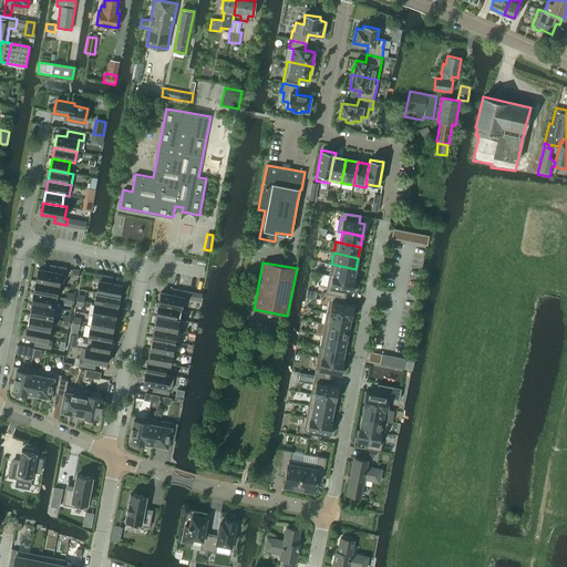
[(331,264),(329,275),(353,280),(356,269),(331,264)]
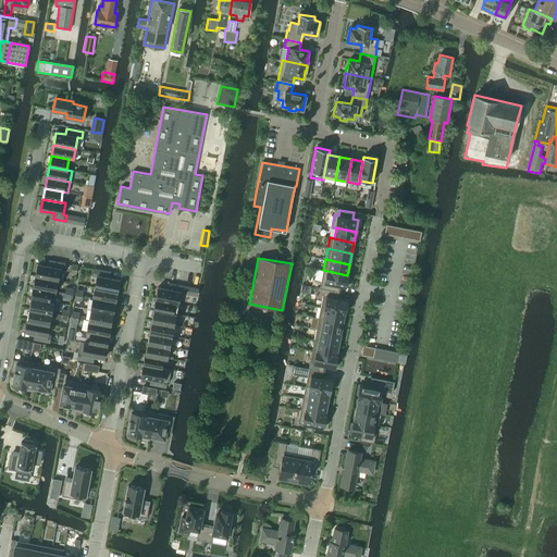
[(37,264),(35,276),(58,281),(60,269),(63,270),(65,263),(52,261),(51,267),(48,265),(37,264)]
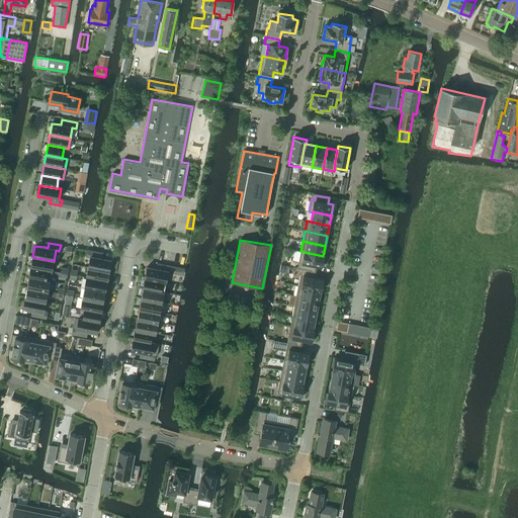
[(98,258),(99,253),(87,250),(86,256),(90,257),(88,267),(109,271),(111,260),(102,258),(98,258)]
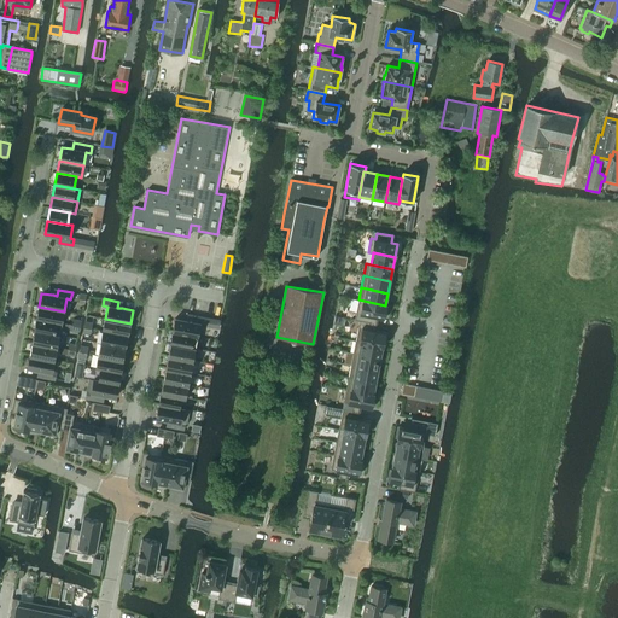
[(359,299),(355,320),(360,321),(375,324),(377,318),(385,319),(386,312),(384,310),(385,305),(359,299)]
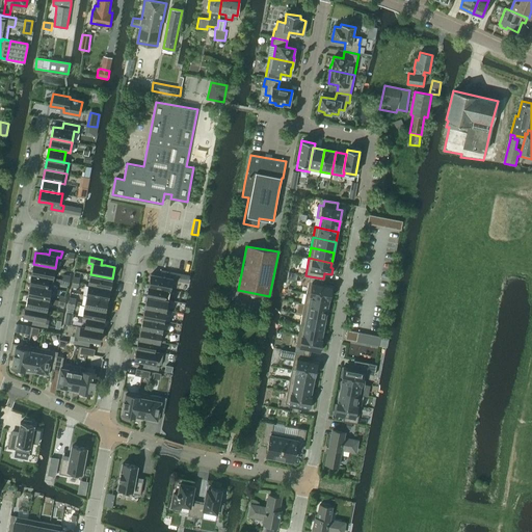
[(53,278),(55,268),(33,264),(31,274),(49,277),(53,278)]
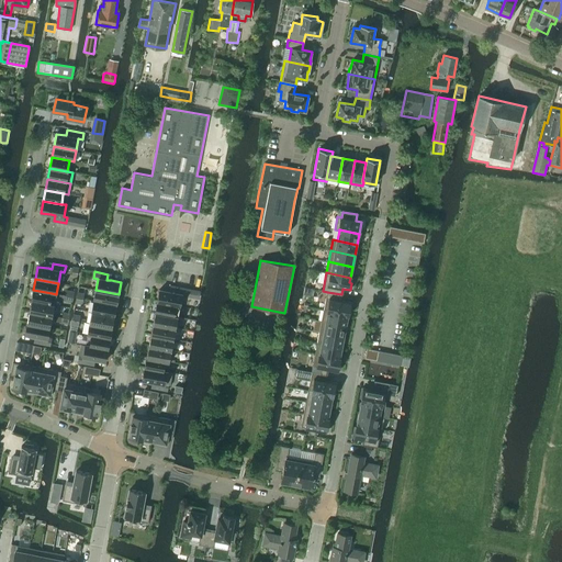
[(52,293),(33,290),(31,301),(49,304),(54,305),(56,294),(52,293)]
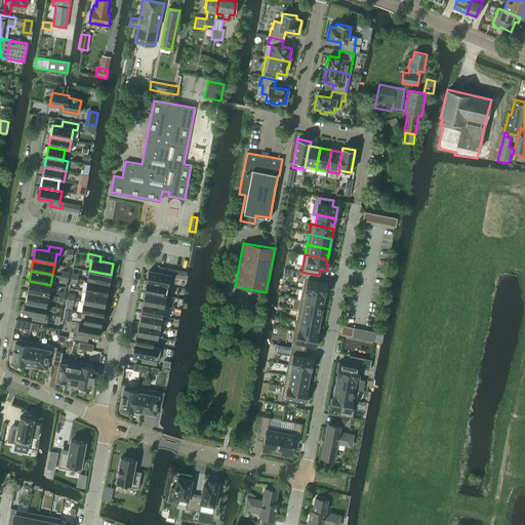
[(89,271),(87,281),(109,285),(111,275),(89,271)]
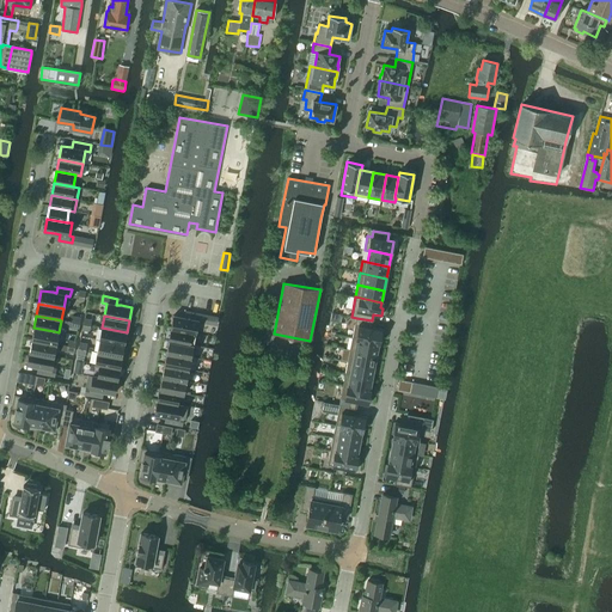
[(173,316),(171,329),(196,334),(199,320),(196,320),(193,320),(189,319),(189,318),(173,316)]
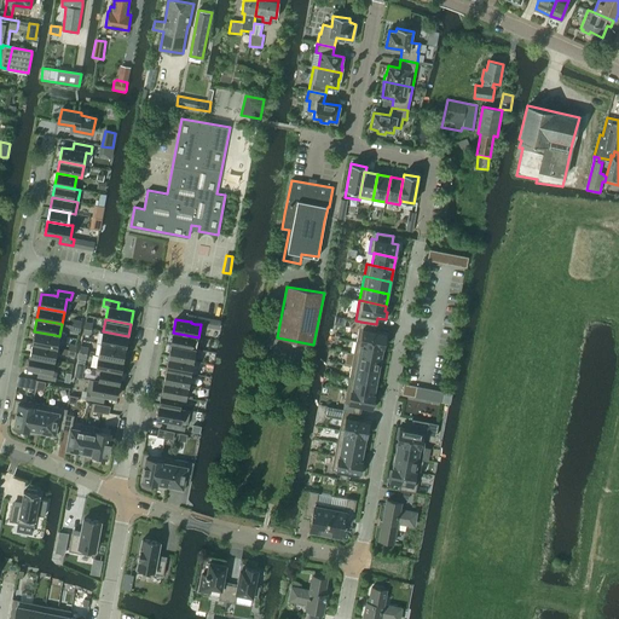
[(360,322),(357,341),(383,347),(383,341),(386,341),(388,334),(375,331),(376,324),(360,322)]
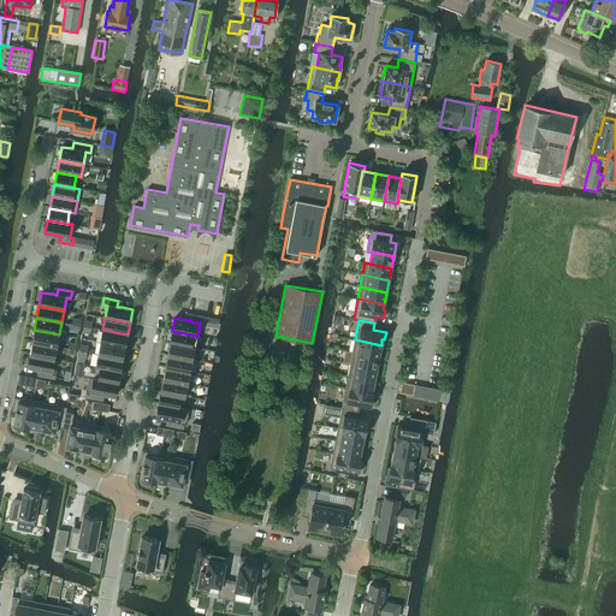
[(54,333),(34,330),(33,342),(57,347),(59,335),(54,333)]
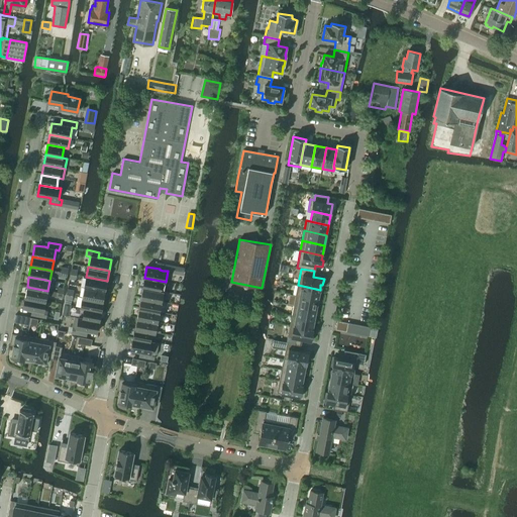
[(86,277),(84,287),(105,291),(107,281),(86,277)]
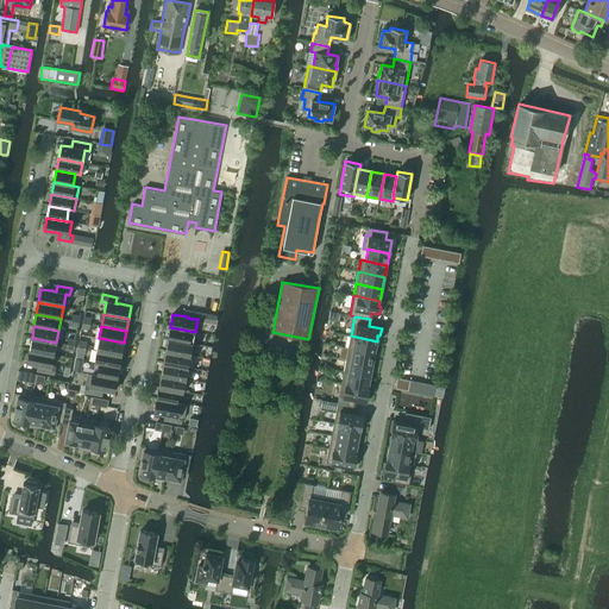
[(170,327),(168,339),(193,344),(195,332),(170,327)]
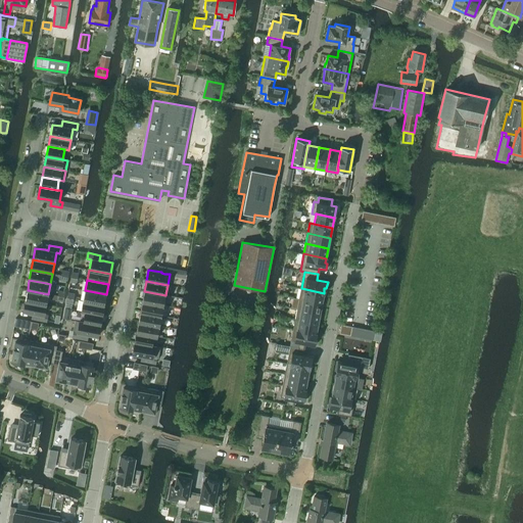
[(301,288),(299,298),(322,303),(324,293),(301,288)]
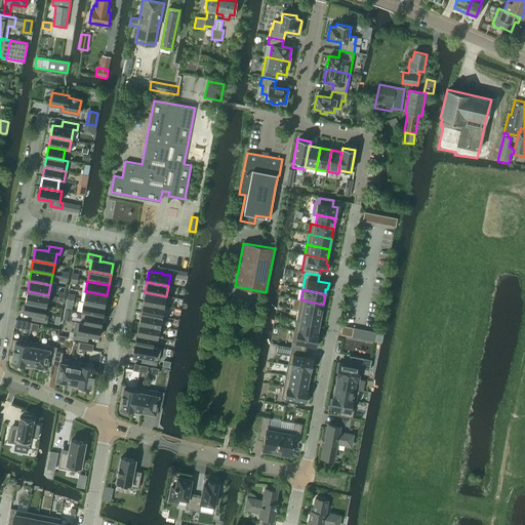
[(48,295),(28,291),(26,301),(46,306),(48,295)]
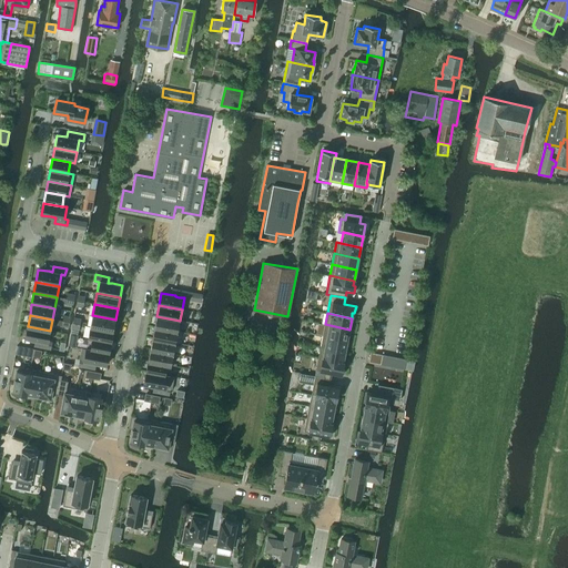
[(113,331),(115,320),(92,315),(90,326),(113,331)]
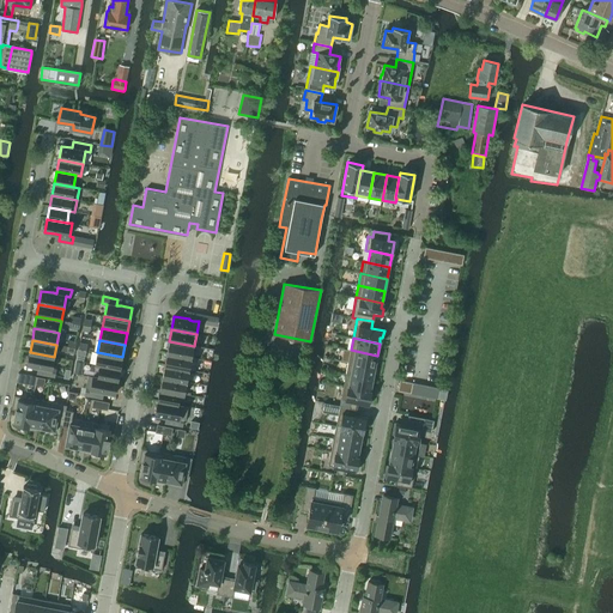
[(169,341),(167,353),(192,358),(194,346),(169,341)]
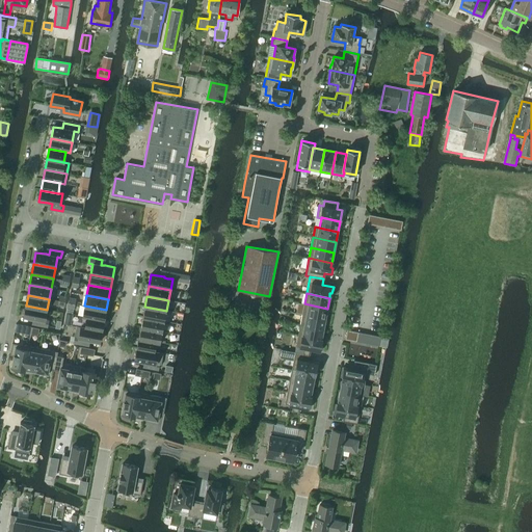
[(304,303),(302,314),(325,319),(327,309),(304,303)]
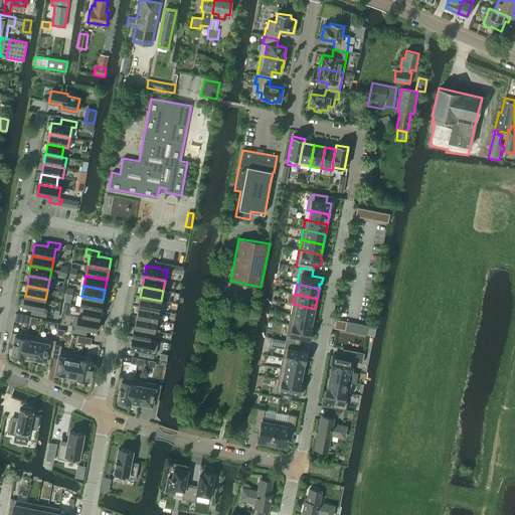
[(45,300),(25,296),(23,307),(32,309),(31,314),(46,317),(47,311),(43,310),(45,300)]
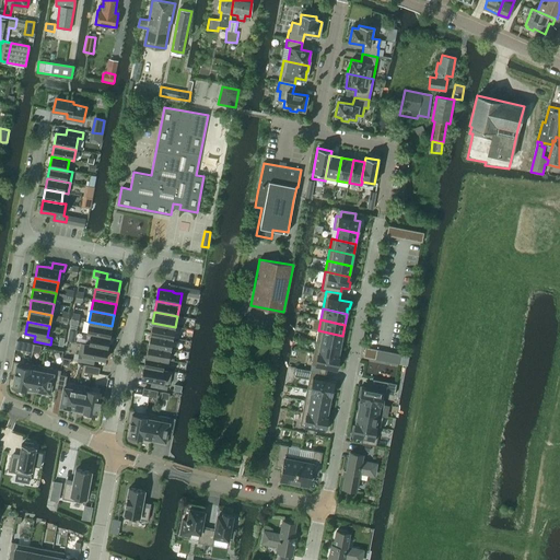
[(91,334),(109,337),(112,326),(89,322),(86,334),(91,334)]
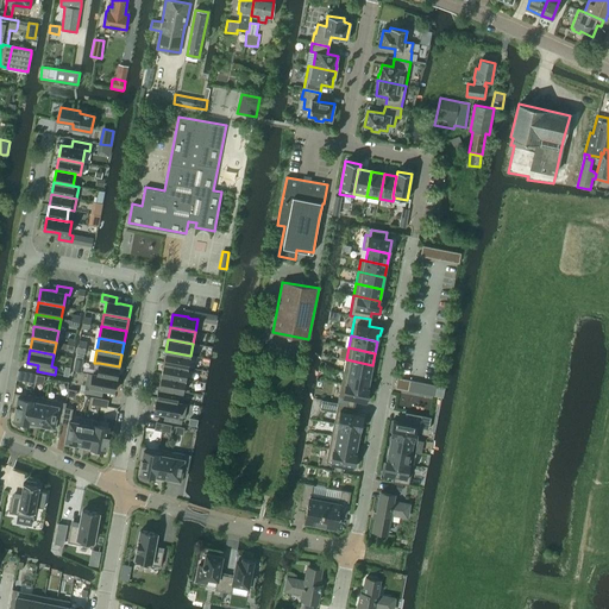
[(165,351),(163,363),(188,368),(190,356),(165,351)]
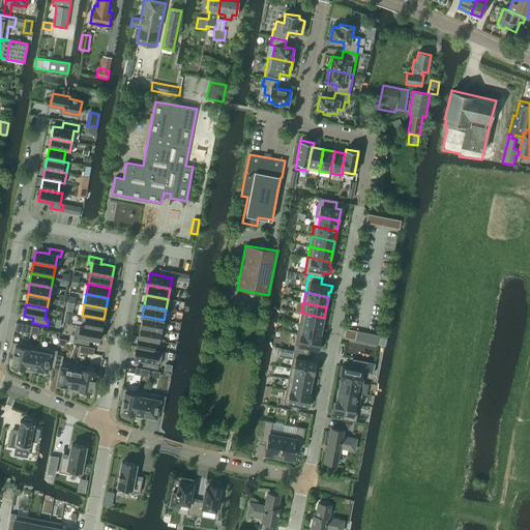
[(301,313),(299,323),(302,324),(322,328),(324,318),(301,313)]
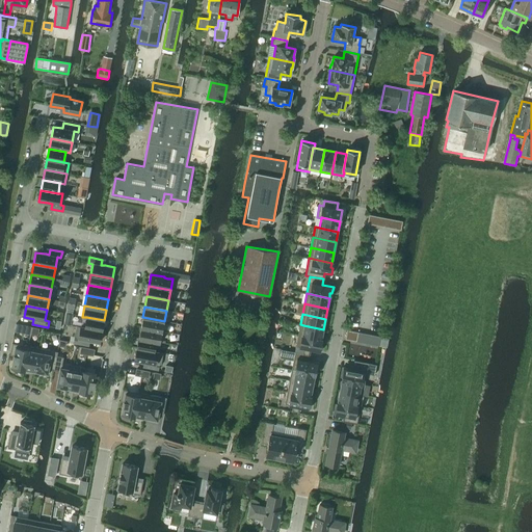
[(86,317),(84,327),(102,330),(104,320),(86,317)]
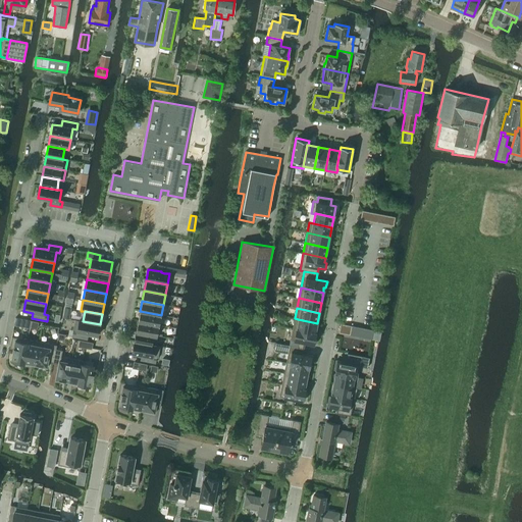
[(140,311),(138,321),(159,325),(161,315),(140,311)]
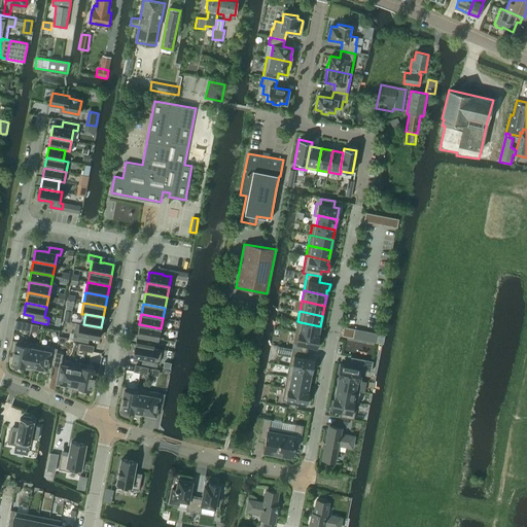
[(31,330),(32,324),(15,321),(14,327),(31,331),(31,330)]
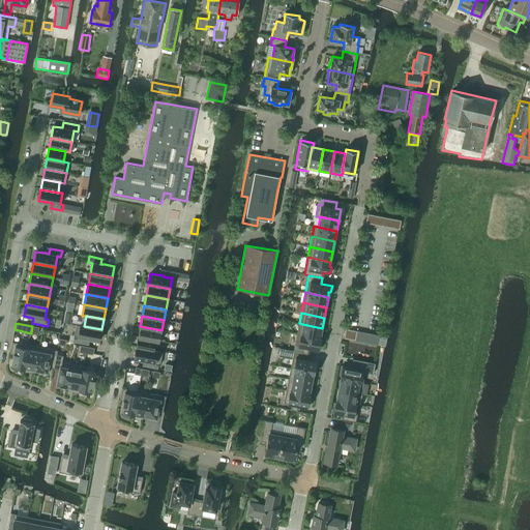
[(299,323),(297,333),(320,339),(322,328),(302,324),(299,323)]
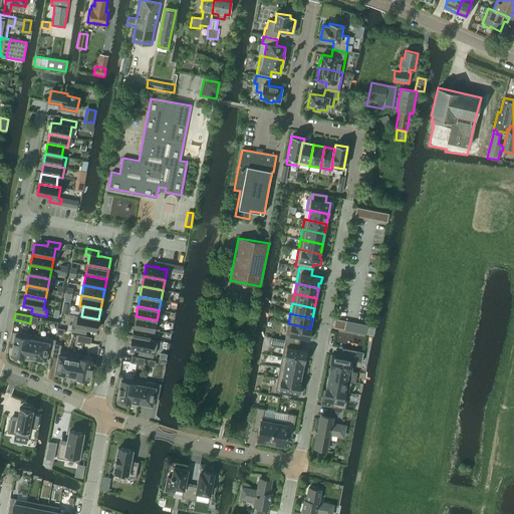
[(96,330),(98,319),(81,316),(77,315),(75,325),(72,325),(71,330),(75,331),(85,333),(86,328),(96,330)]
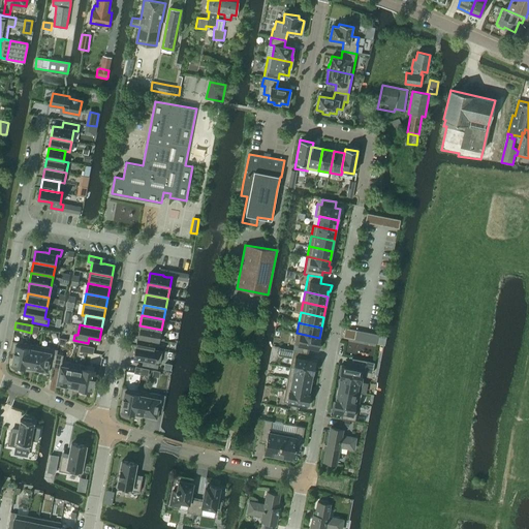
[(139,325),(137,336),(155,339),(155,340),(159,340),(161,330),(139,325)]
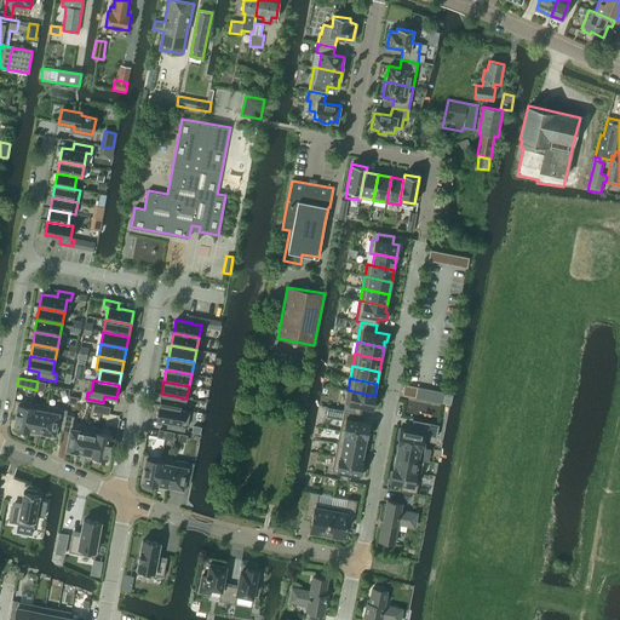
[(348,390),(345,403),(354,406),(352,412),(360,413),(361,407),(374,409),(375,401),(373,401),(374,396),(348,390)]
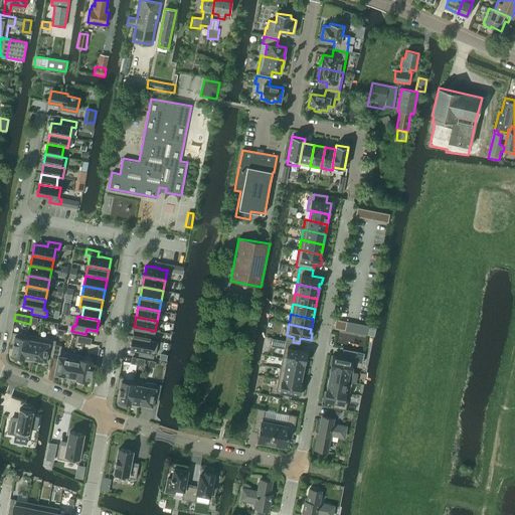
[(134,327),(132,337),(149,340),(151,331),(151,330),(134,327)]
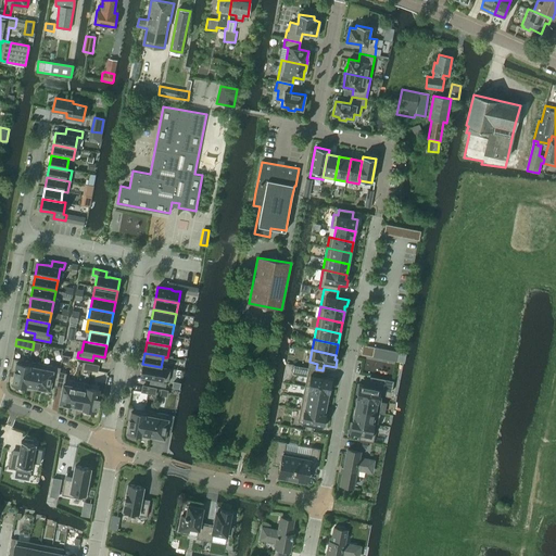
[(25,388),(30,362),(13,358),(11,366),(11,371),(14,371),(12,381),(13,381),(13,383),(19,384),(17,387),(25,388)]
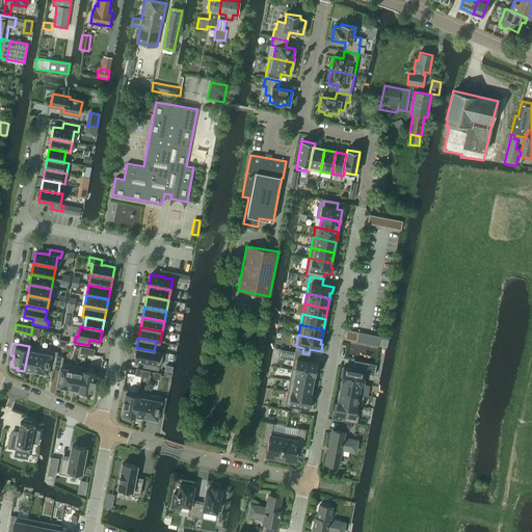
[(30,370),(35,371),(40,348),(29,346),(24,371),(30,372),(30,370)]
